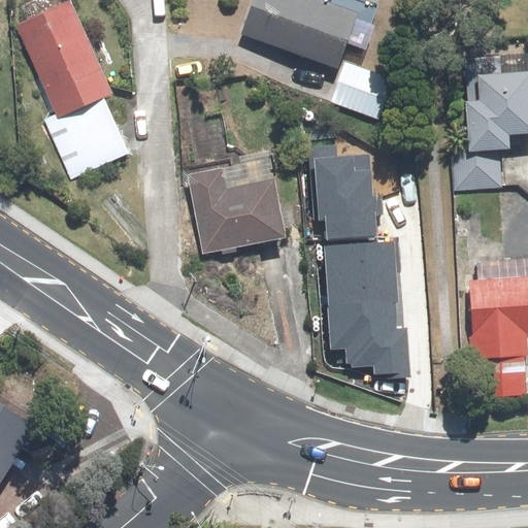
[(302,0),(252,0),(238,37),(334,72),(344,44),(363,52),(380,6),(362,0),(326,0),(324,7),(302,0)]
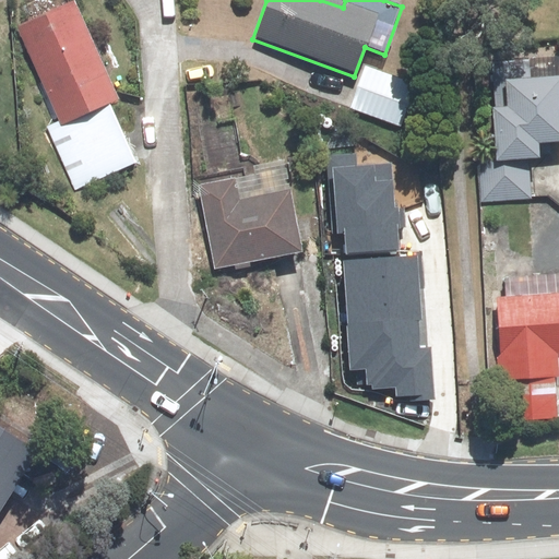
[(69,3),(15,28),(59,123),(46,129),(76,193),(133,167),(106,108),(116,104),(69,3)]
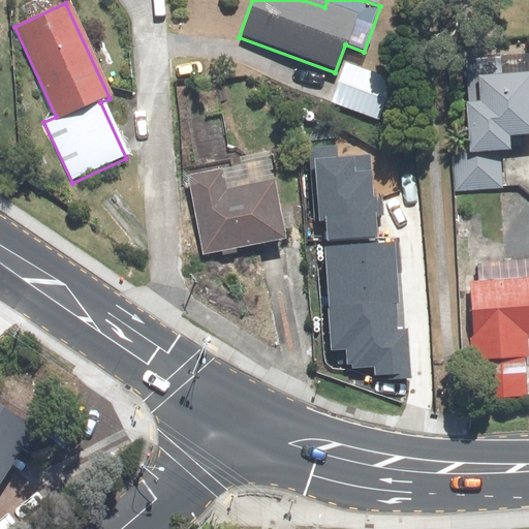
[(528,133),(528,71),(501,73),(500,56),(467,57),(469,102),(468,102),(470,144),(470,153),(501,151),(511,151),(510,135),(528,133)]
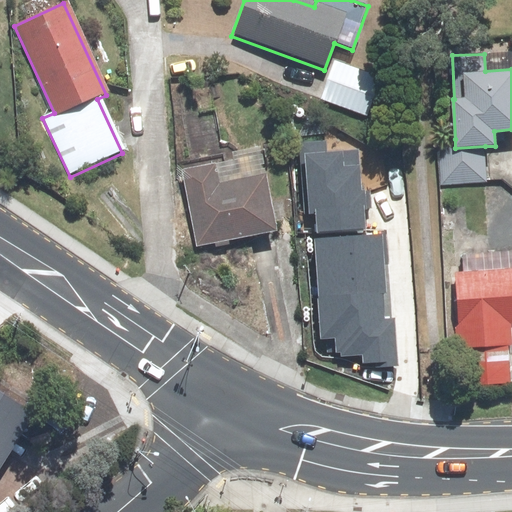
[(381,77),(331,59),(317,98),(366,116),(381,77)]
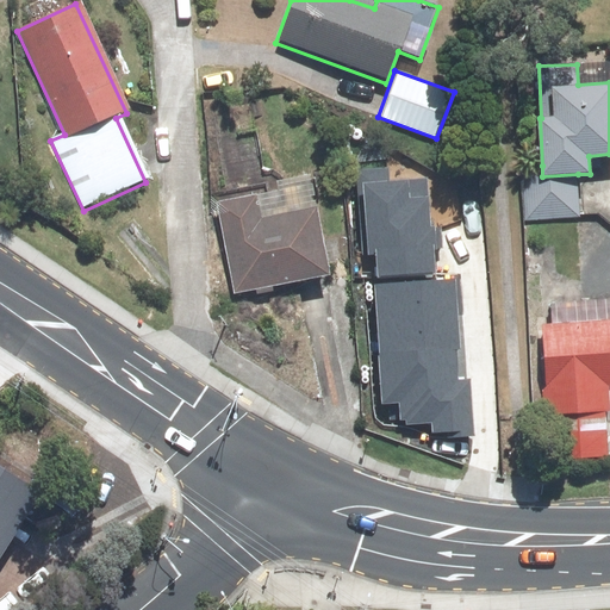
[(542,166),(522,167),(526,221),(580,217),(578,174),(542,176),(542,166)]
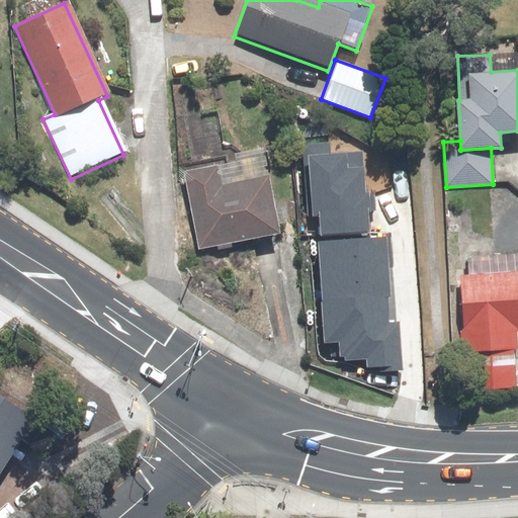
[(323,236),(372,231),(365,151),(330,154),(329,143),(303,146),(310,218),(321,217),(323,236)]
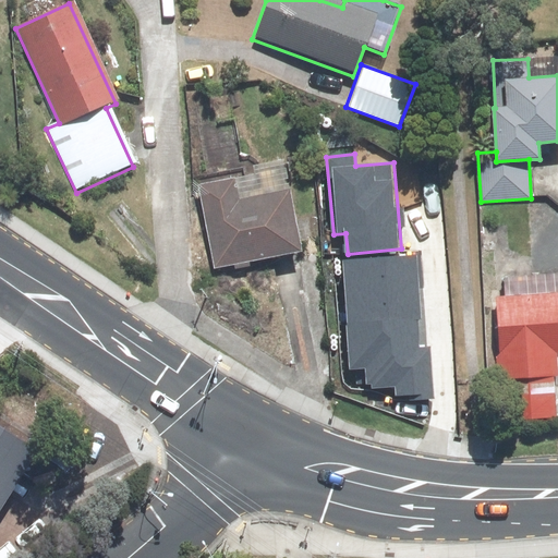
[(275,166),(193,185),(214,271),(295,252),(275,166)]
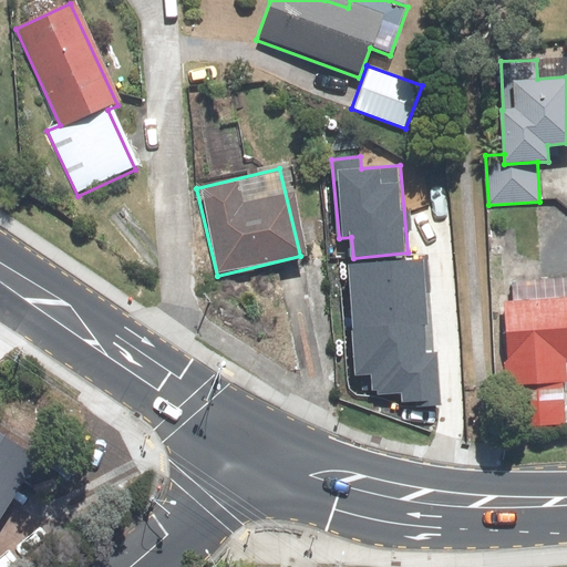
[(429,259),(348,265),(354,375),(371,374),(372,394),(402,393),(402,401),(413,400),(414,408),(441,406),(437,352),(428,352),(425,323),(428,323),(425,292),(431,292),(429,259)]
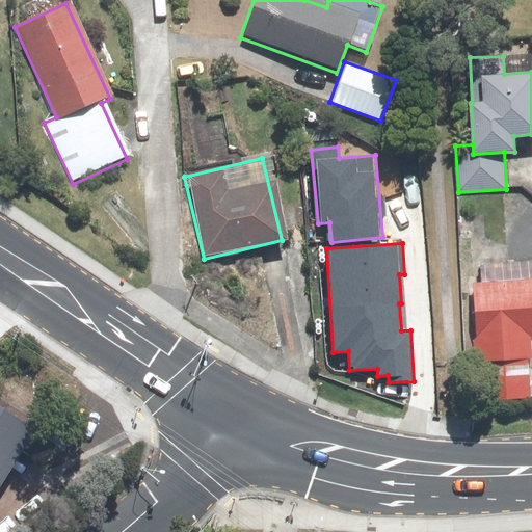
[(531,283),(468,285),(469,334),(473,334),(475,365),(531,363),(531,283)]
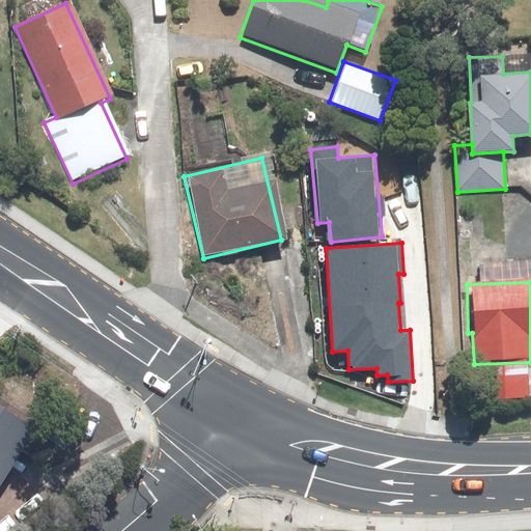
[(0,472),(27,430),(0,413),(0,472)]
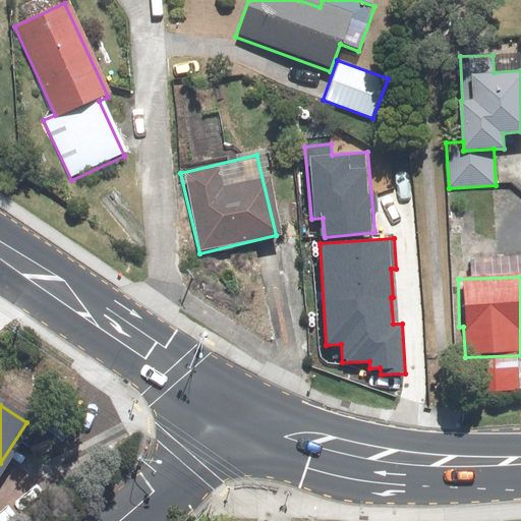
All buildings are outlined.
